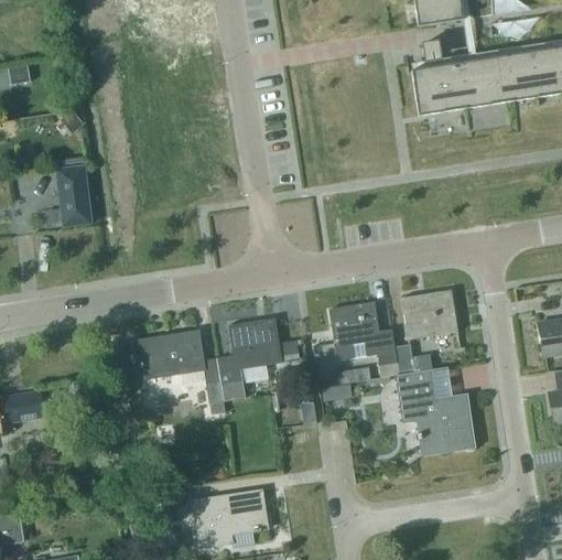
[(464,18),(461,0),(413,0),(418,25),(464,18)]
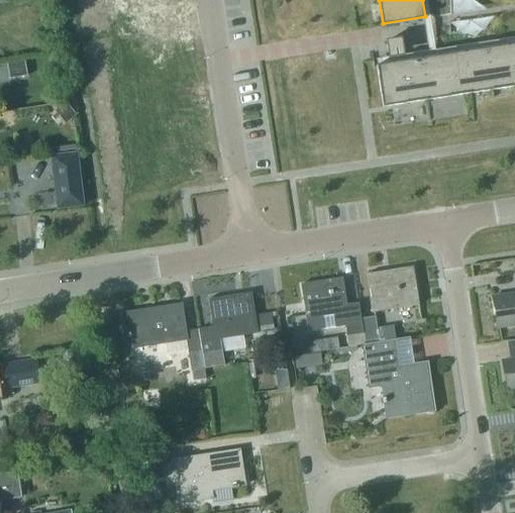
[(397,50),(395,36),(386,37),(388,52),(397,50)]
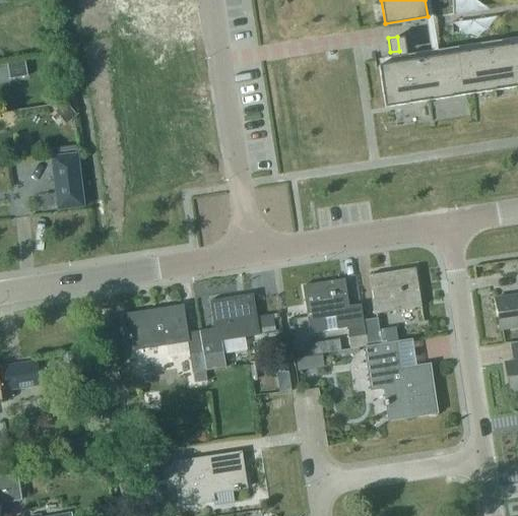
[(386,106),(517,83),(517,41),(379,64),(386,106)]
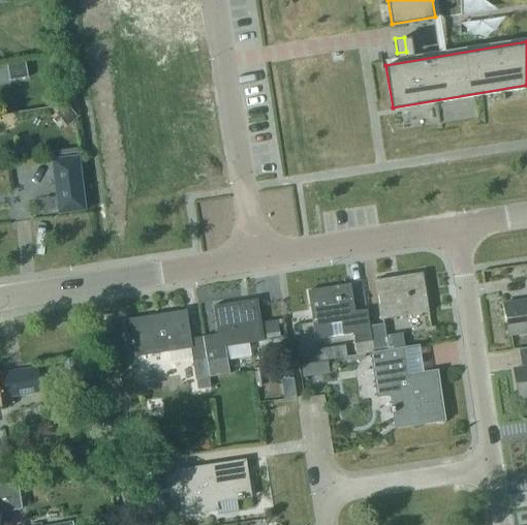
[(0,63),(0,76),(27,71),(25,59),(0,63)]
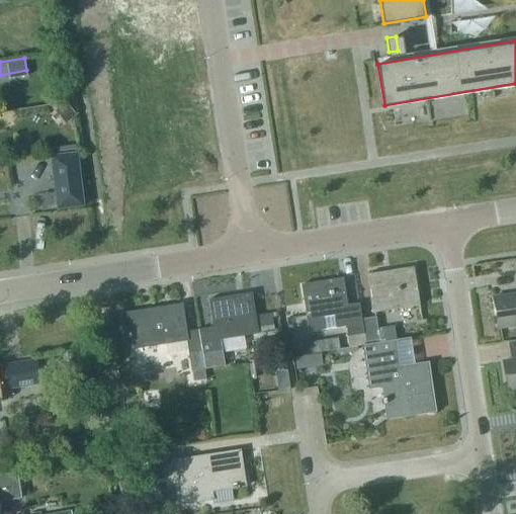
[(67,117),(75,111),(66,100),(59,106),(67,117)]
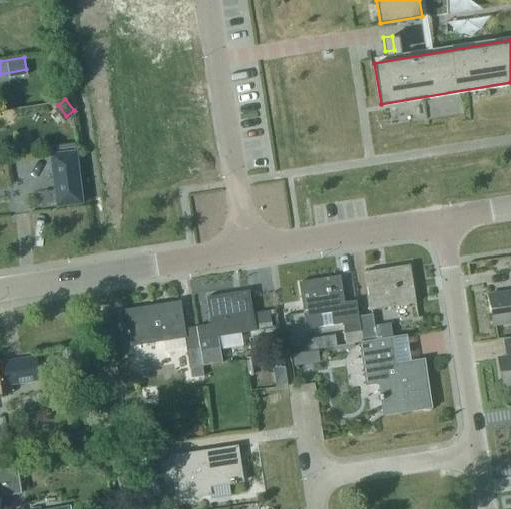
[(58,204),(84,201),(78,150),(52,153),(58,204)]
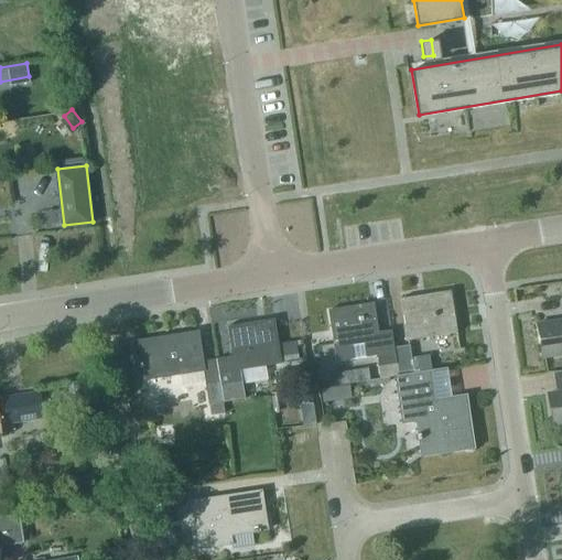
[(403,298),(410,338),(460,330),(453,289),(403,298)]
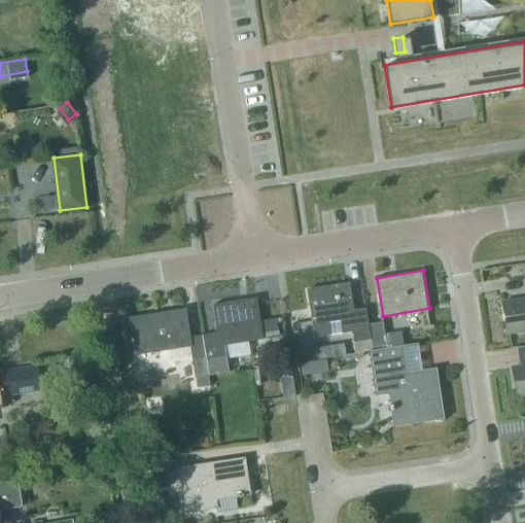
[(354,307),(351,281),(309,287),(316,336),(330,334),(328,321),(341,319),(343,333),(353,330),(354,339),(371,337),(366,306),(354,307)]
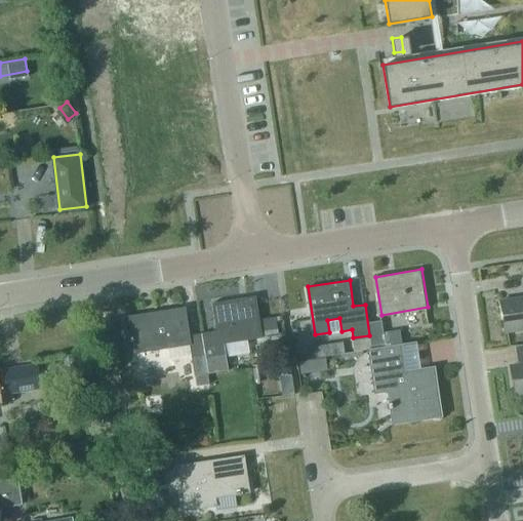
[(205,346),(207,358),(209,370),(230,368),(228,355),(227,355),(225,343),(263,336),(256,295),(212,303),(216,329),(204,331),(206,346),(205,346)]
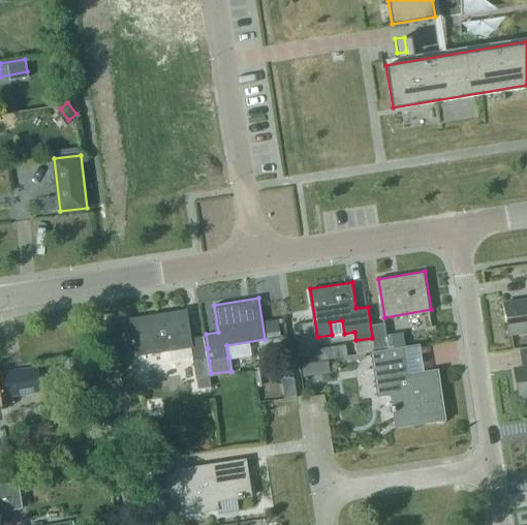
[(526,298),(504,302),(509,332),(526,329),(526,298)]
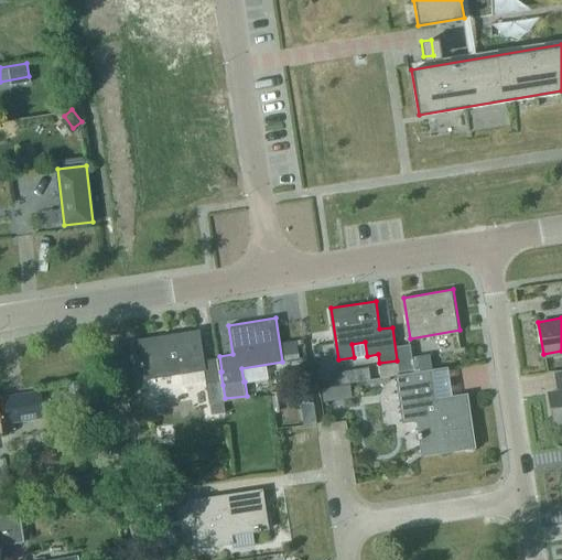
[(225,400),(225,398),(223,385),(220,372),(218,357),(205,359),(200,332),(160,338),(160,336),(139,340),(146,378),(205,368),(211,402),(225,400)]
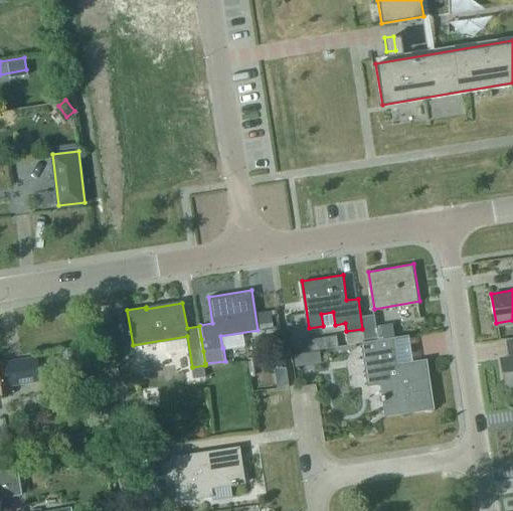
[(373,309),(360,312),(364,339),(378,337),(373,309)]
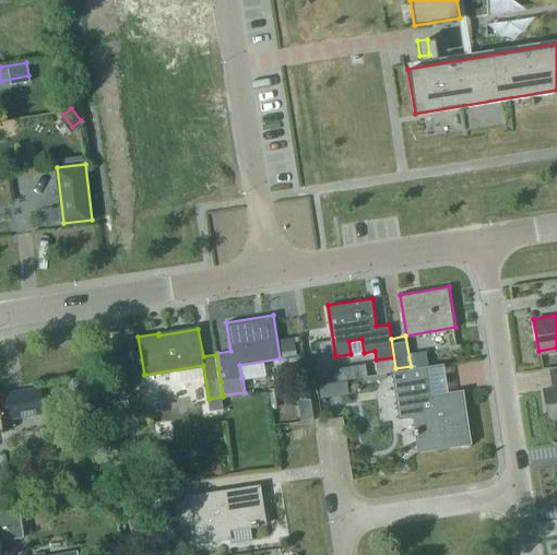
[(297,353),(294,337),(277,339),(280,356),(297,353)]
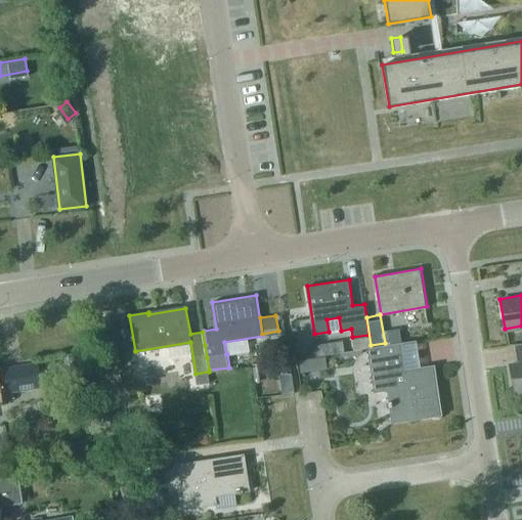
[(288,352),(286,339),(275,340),(277,353),(288,352)]
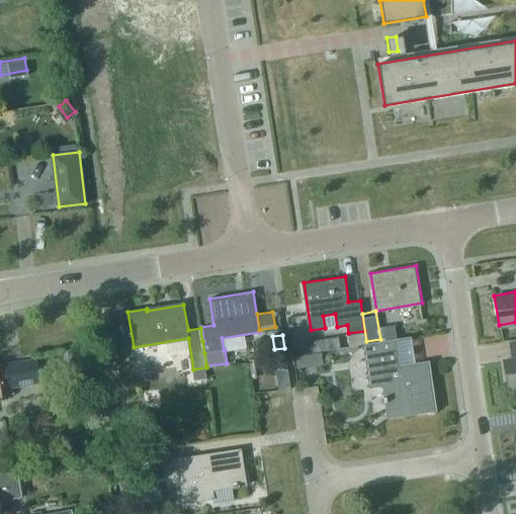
[(371,384),(383,382),(389,416),(437,410),(430,360),(403,364),(399,336),(380,339),(366,341),(365,341),(371,384)]
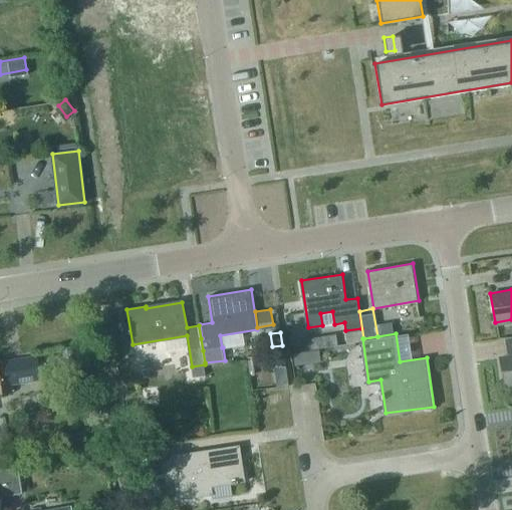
[(75,345),(61,347),(62,357),(77,355),(75,345)]
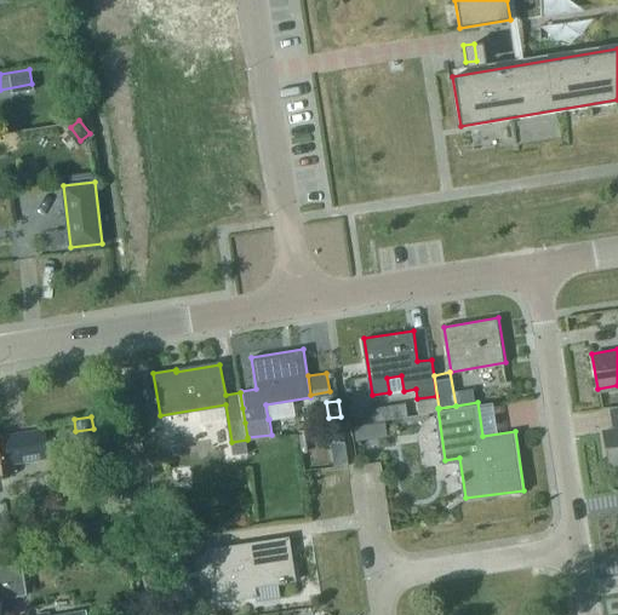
[(358,438),(368,437),(367,423),(355,424),(358,438)]
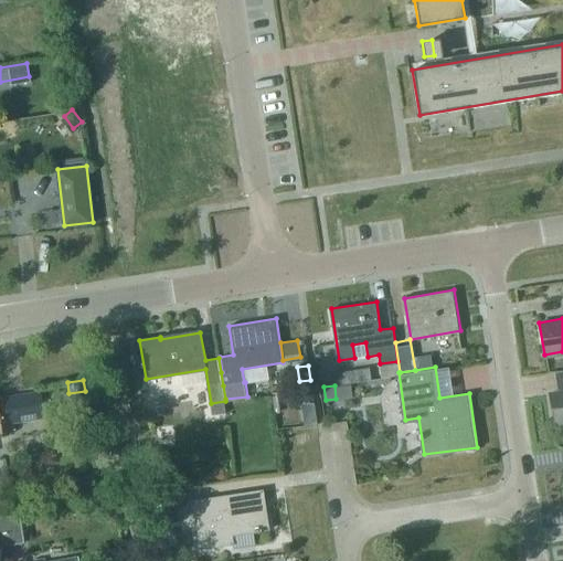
[(11,394),(16,421),(45,415),(41,389),(11,394)]
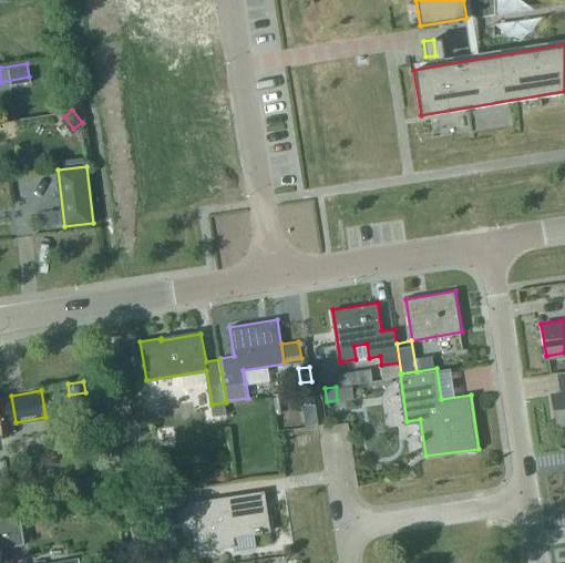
[(557,427),(564,426),(564,391),(552,393),(557,427)]
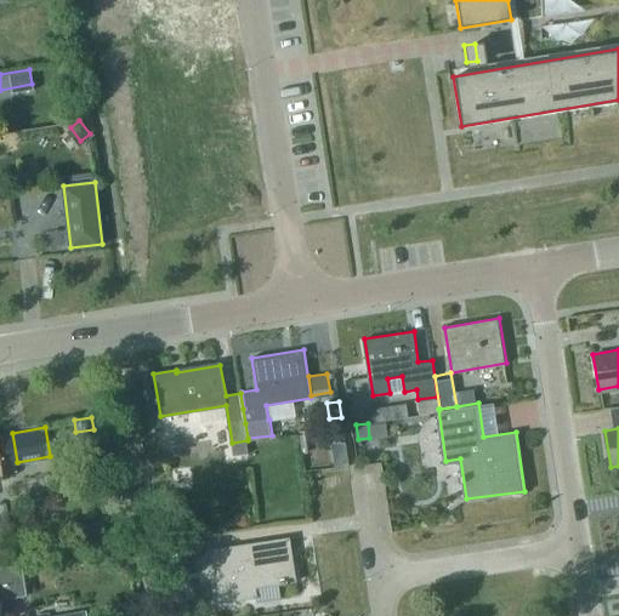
[(0,434),(0,473),(11,471),(4,434),(0,434)]
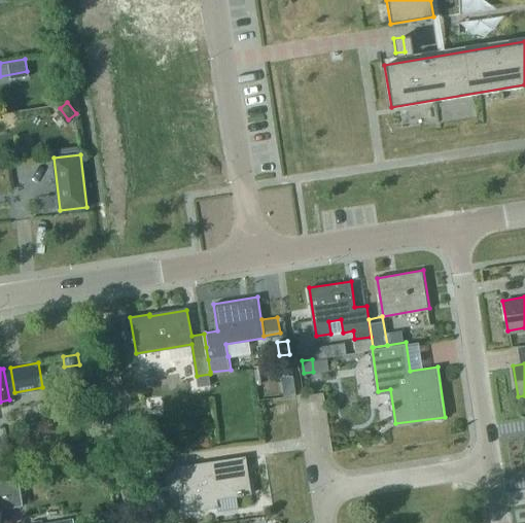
[(210,374),(197,376),(199,386),(212,384),(210,374)]
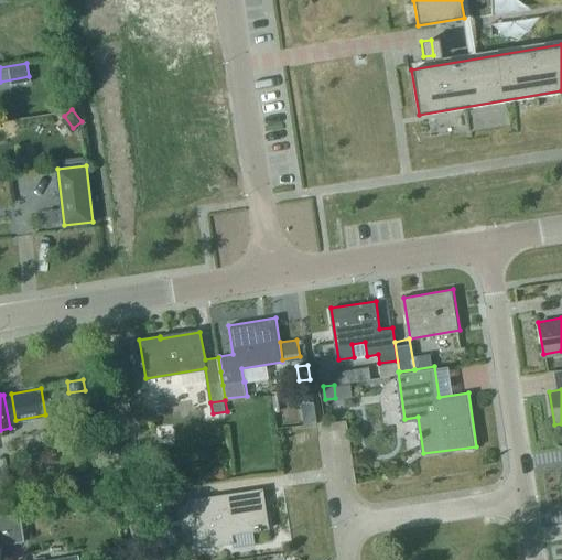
[(179,519),(175,501),(188,499),(187,485),(152,490),(157,523),(179,519)]
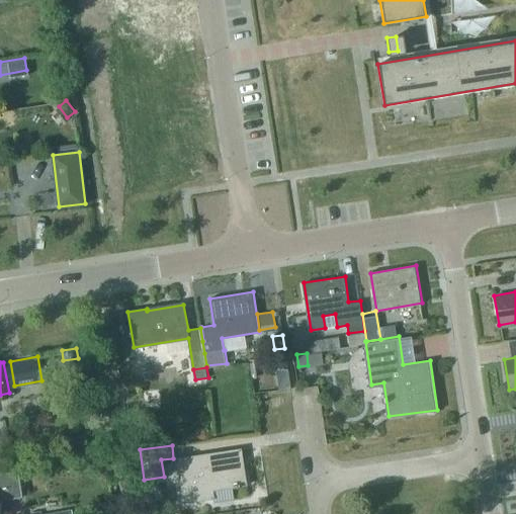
[(178,458),(185,503),(216,498),(213,489),(246,484),(241,448),(178,458)]
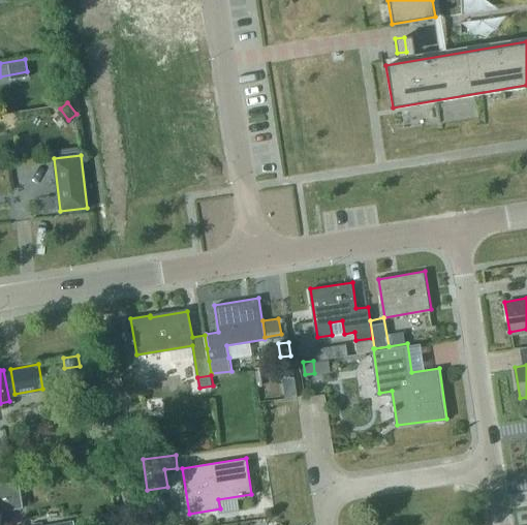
[(0,482),(0,510),(22,506),(18,480),(0,482)]
